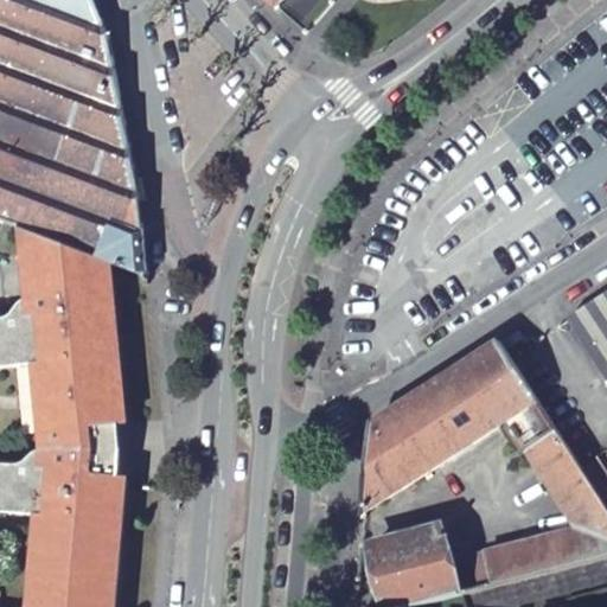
[(34,0),(0,0),(0,217),(19,224),(110,255),(147,268),(140,196),(109,34),(106,27),(34,0)]
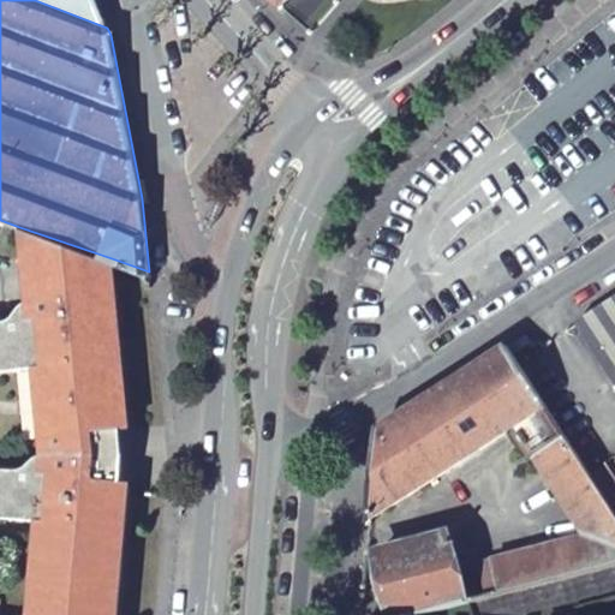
[(35,0),(107,28),(96,0),(35,0)]
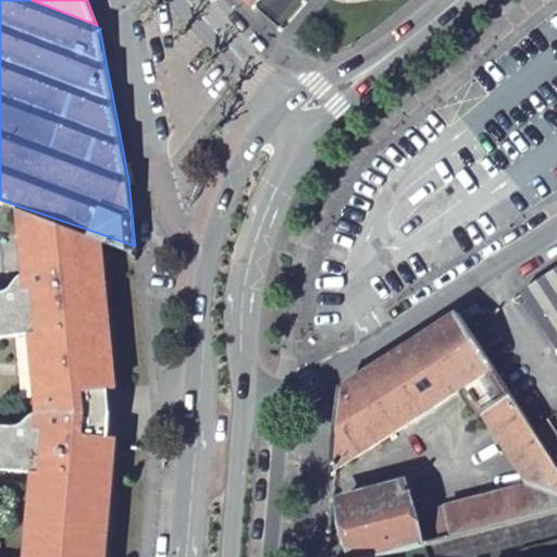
[(199,201),(206,184),(196,180),(189,198),(199,201)]
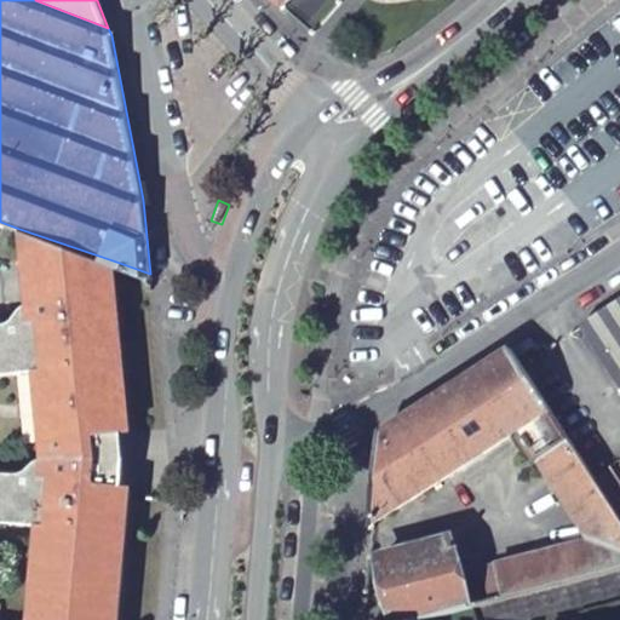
[(127,434),(113,260),(19,229),(30,325),(0,327),(0,375),(35,373),(44,460),(42,478),(0,474),(0,523),(39,527),(30,619),(116,619),(128,487),(122,487),(125,460),(122,434),(127,434)]
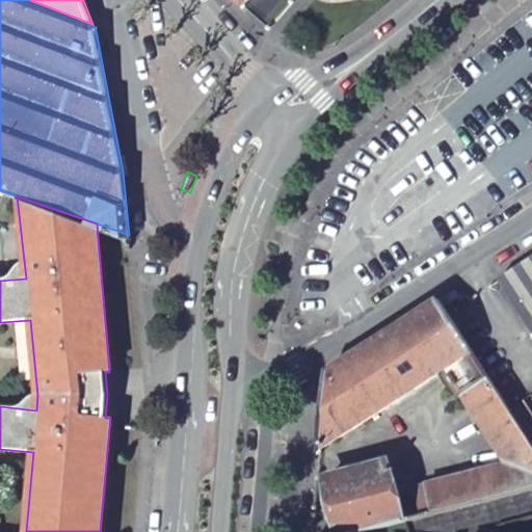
[(274,277),(276,259),(267,258),(265,276),(274,277)]
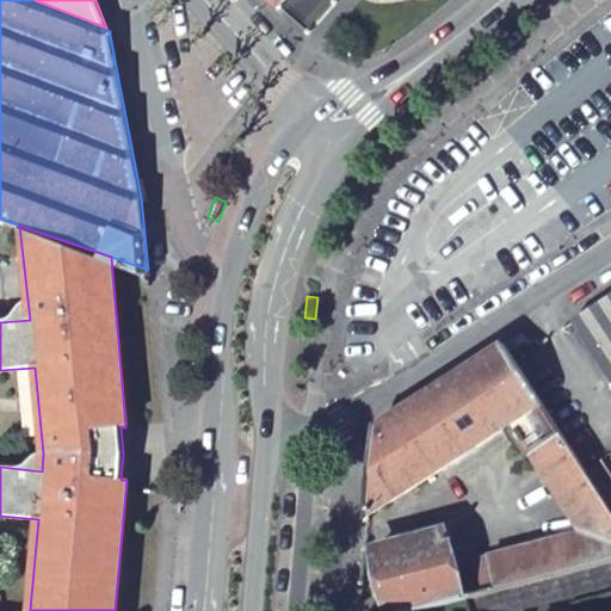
[(610,296),(572,322),(610,381),(610,296)]
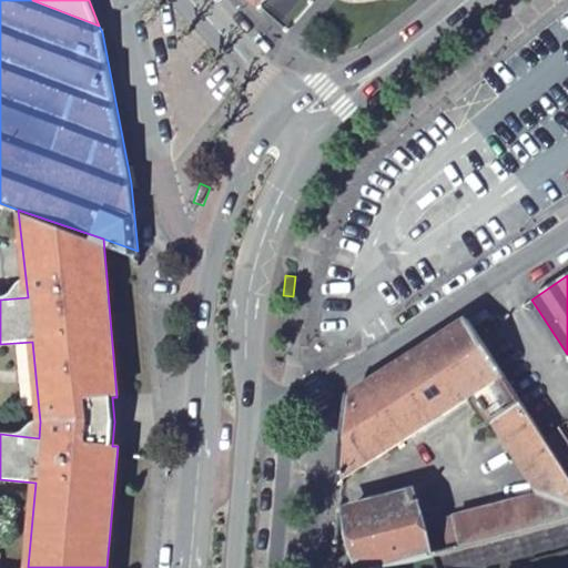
[(345,404),(338,478),(341,480),(474,397),(538,499),(455,520),(462,549),(567,523),(567,484),(543,443),(477,336),(468,322),(355,393),(350,397),(345,404)]
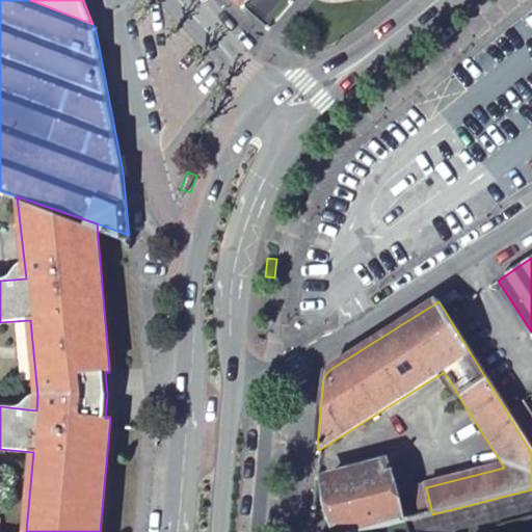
[(365,531),(404,523),(390,466),(327,480),(339,531),(365,531)]
